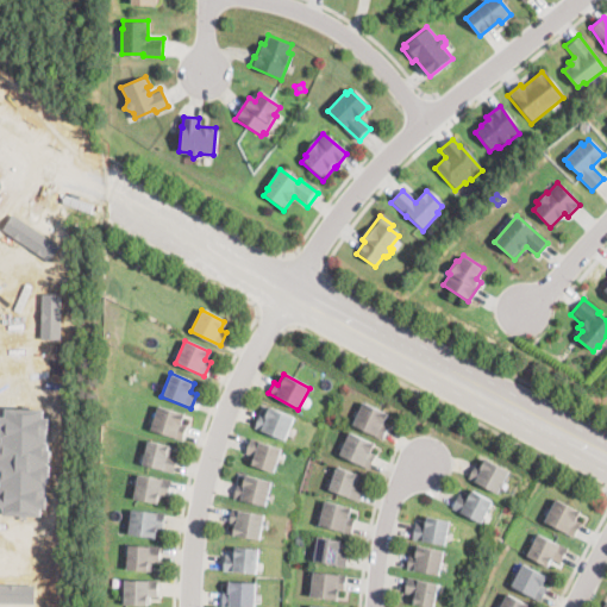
[(388,427),(382,440),(352,426),(362,405),(387,415),(382,425),(388,427)]
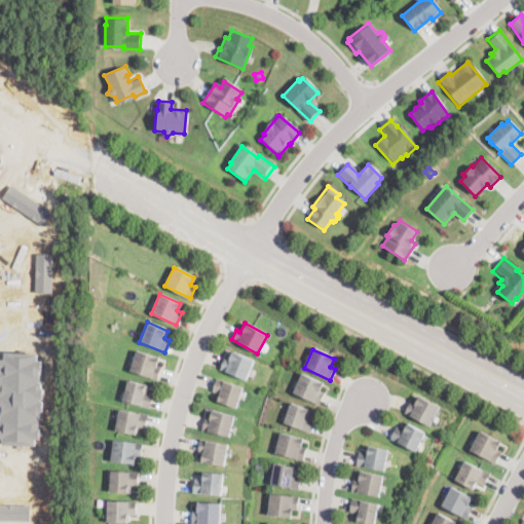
[(230,350),(253,361),(245,379),(218,368),(221,359),(226,360),(230,350)]
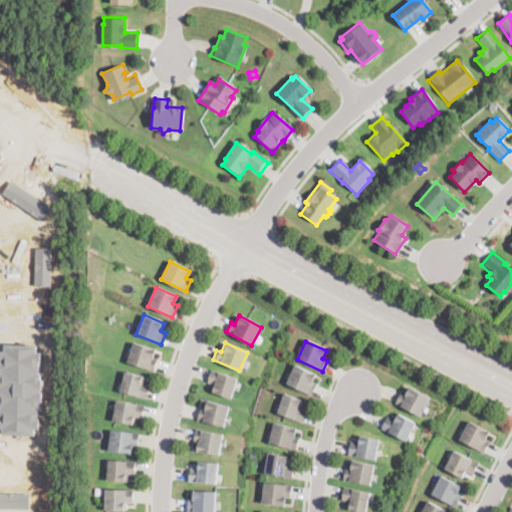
[(153,370),(126,362),(134,343),(154,349),(152,357),(157,358),(153,370)]
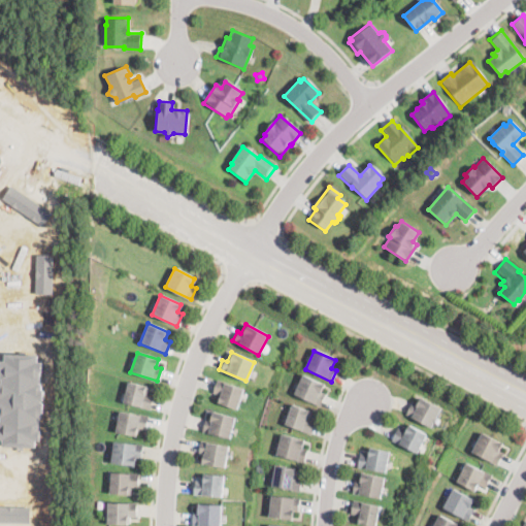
[(325,397),(319,408),(293,396),(302,375),(324,386),(320,394),(325,397)]
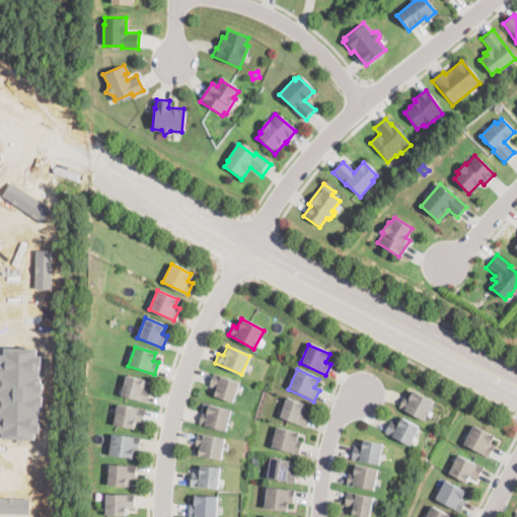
[(232,401),(211,394),(214,386),(208,383),(212,372),(239,382),(232,401)]
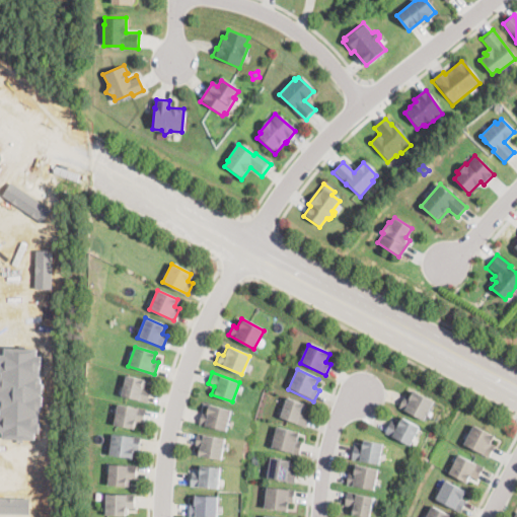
[(146,401),(121,395),(126,376),(144,380),(143,387),(149,389),(146,401)]
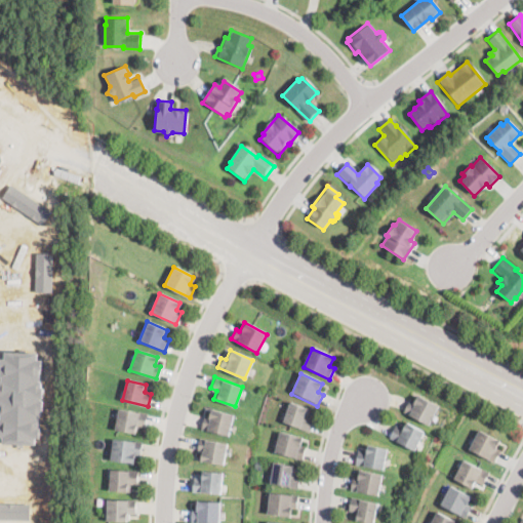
[(416,395),(438,406),(429,426),(403,412),(407,403),(411,405),(416,395)]
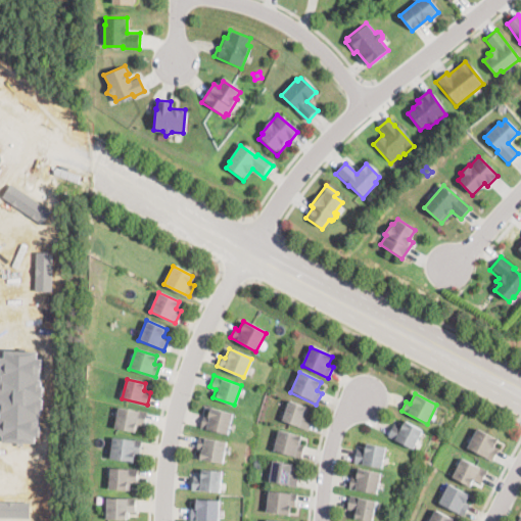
[(311,420),(306,432),(281,423),(288,403),(308,410),(304,417),(311,420)]
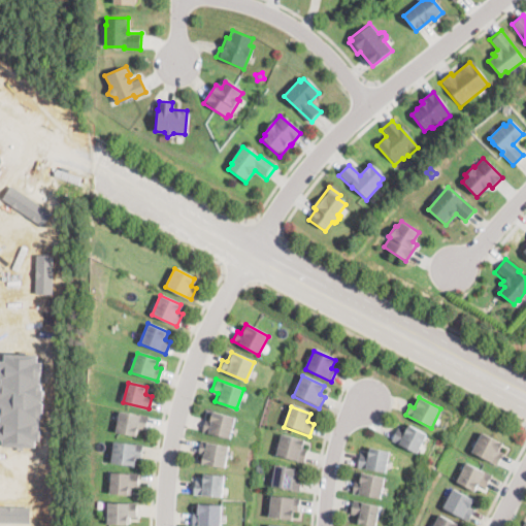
[(143,430),(137,428),(136,436),(114,432),(119,411),(146,416),(143,430)]
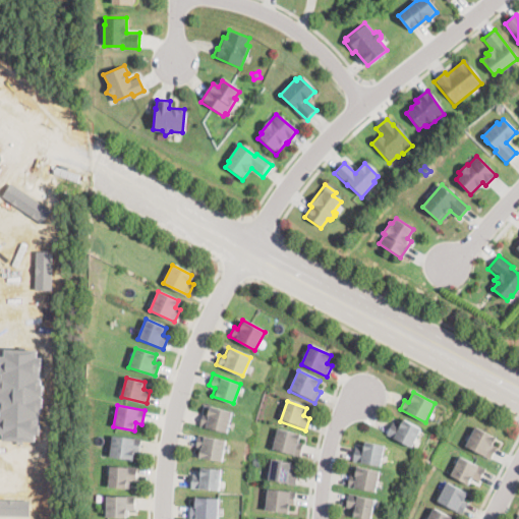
[(231,412),(226,431),(198,425),(200,416),(205,417),(208,406),(231,412)]
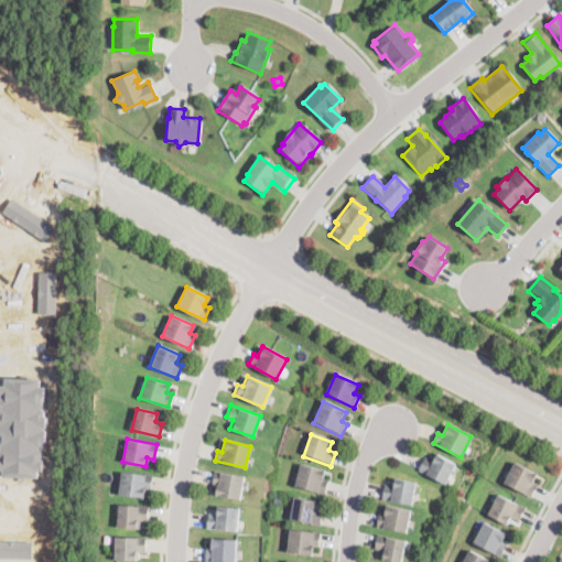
[(436,453),(455,463),(444,485),(417,471),(424,457),(432,461),(436,453)]
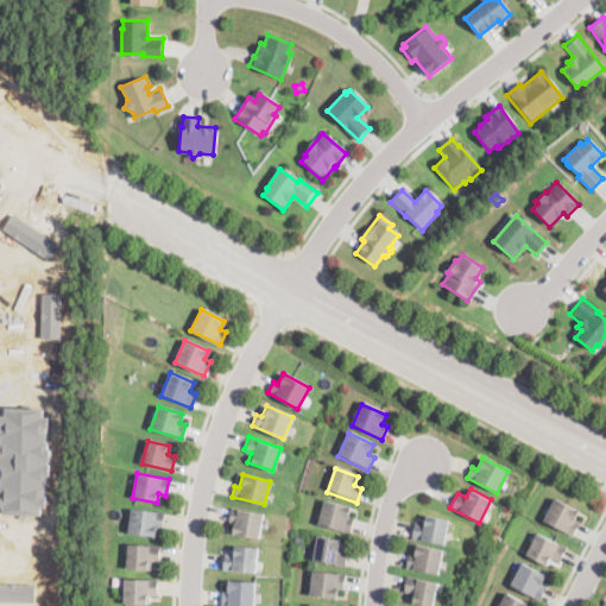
[(572,536),(543,521),(555,498),(579,511),(574,519),(579,522),(572,536)]
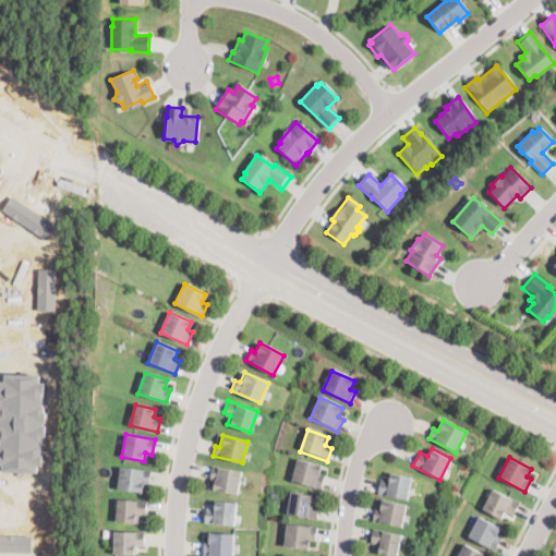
[(321,488),(291,481),(297,459),(321,466),(319,473),(324,474),(321,488)]
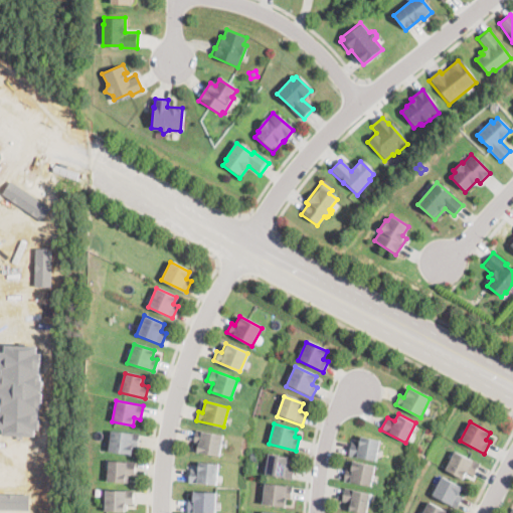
[(136,447),(130,446),(129,454),(108,452),(111,431),(138,435),(136,447)]
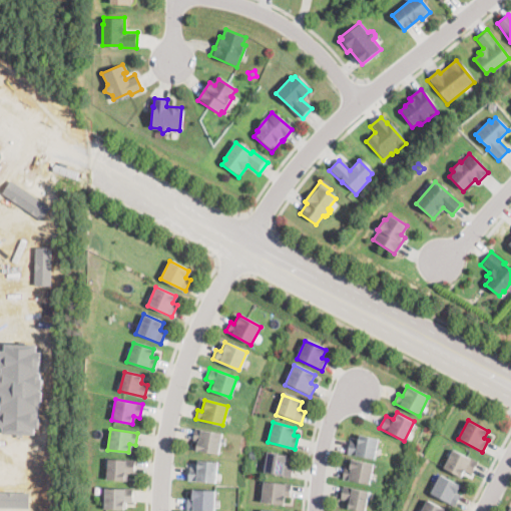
[(217,454),(192,450),(194,439),(191,439),(193,430),(220,435),(217,454)]
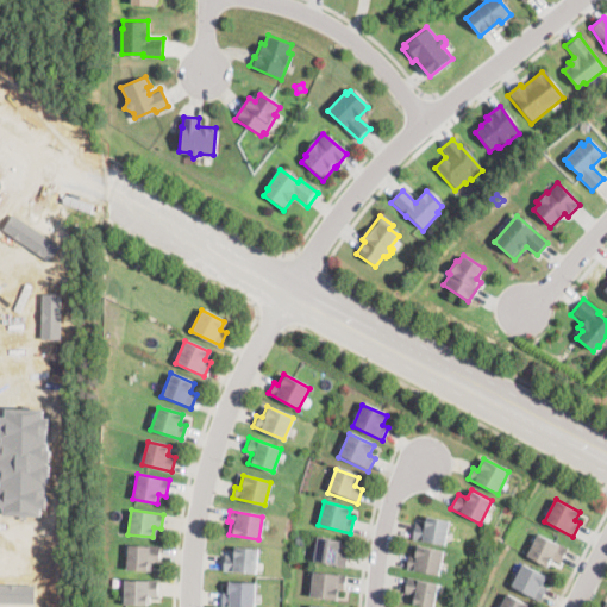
[(449,521),(444,546),(412,539),(415,524),(423,525),(424,517),(449,521)]
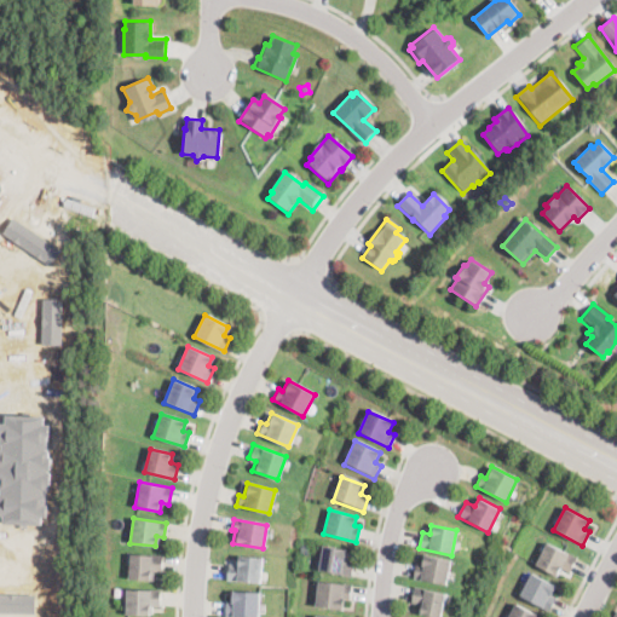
[(546,542),(534,565),(554,577),(559,568),(568,572),(576,558),(546,542)]
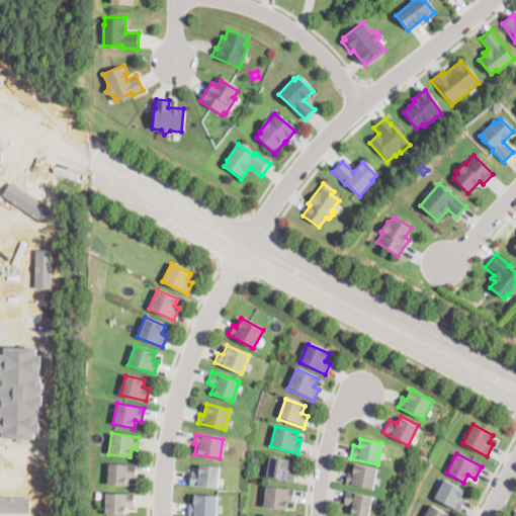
[(292,482),(265,477),(268,456),(288,460),(286,467),(294,468),(292,482)]
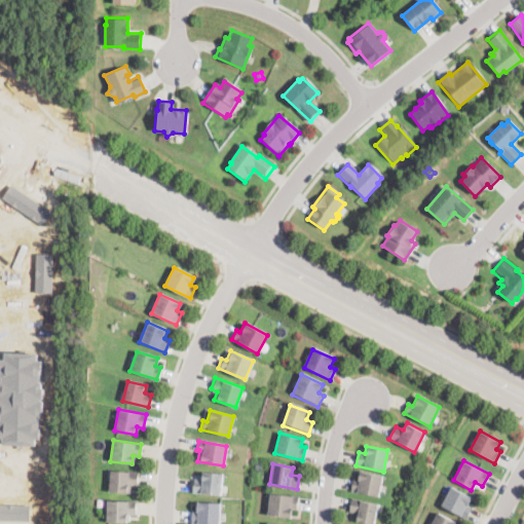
[(382,475),(377,497),(349,492),(351,480),(357,481),(359,471),(382,475)]
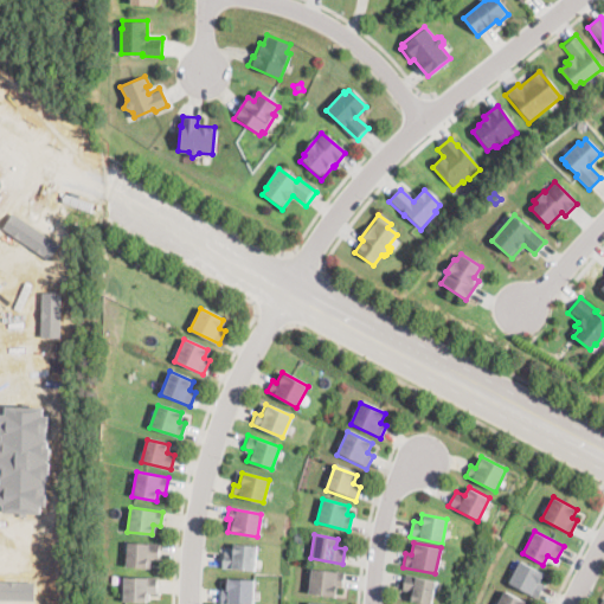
[(156,559),(148,558),(148,569),(124,567),(126,544),(156,545),(156,559)]
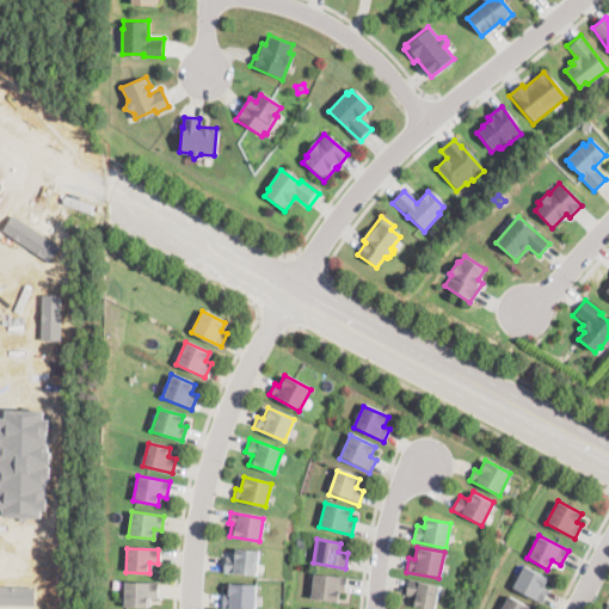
[(258,552),(256,577),(221,573),(223,554),(232,554),(233,548),(258,552)]
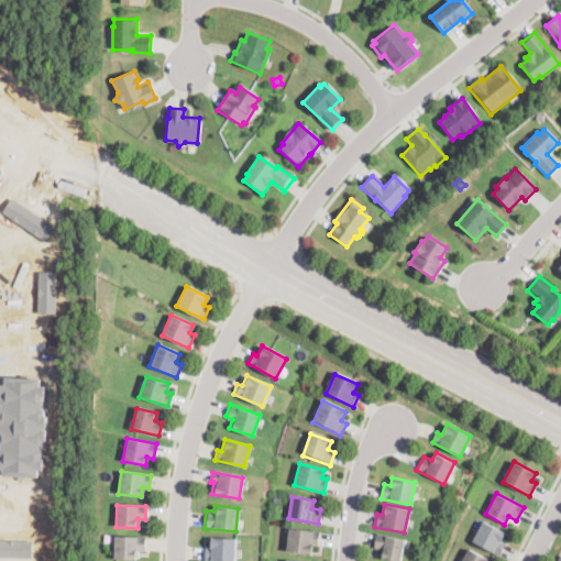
[(498,558),(471,545),(482,524),(504,535),(501,542),(505,545),(498,558)]
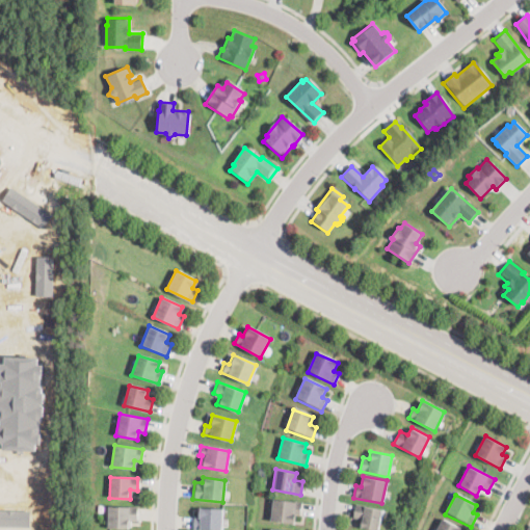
[(299,517),(293,515),(292,523),(270,521),(271,500),(300,503),(299,517)]
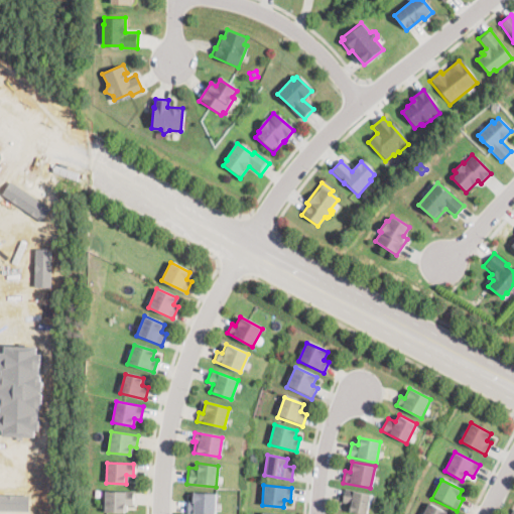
[(354,513),(348,512),(350,502),(342,500),(344,489),(370,494),(366,513),(354,513)]
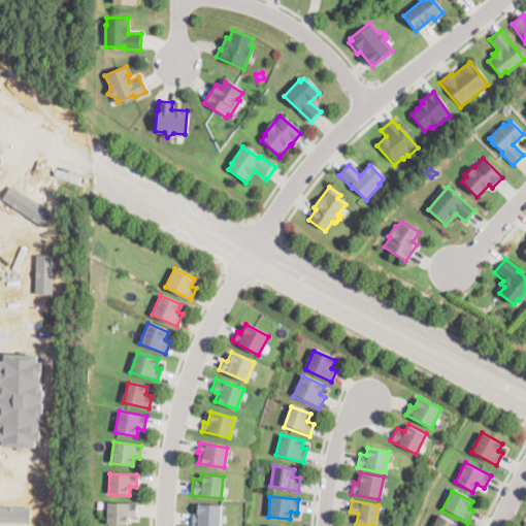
[(135,518),(128,518),(128,524),(106,524),(106,503),(135,503),(135,518)]
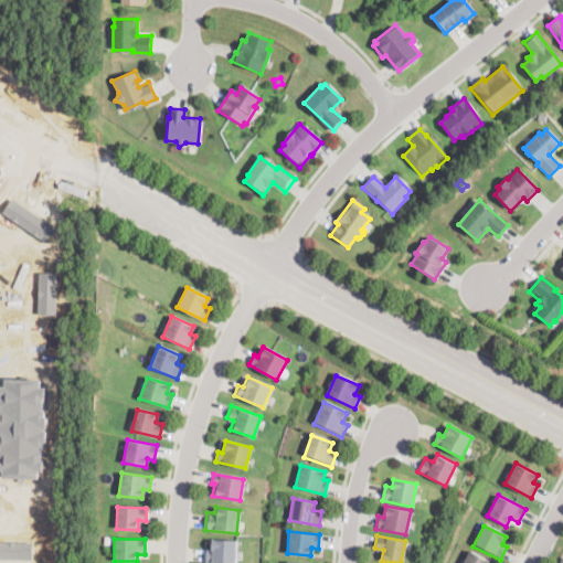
[(235,540),(234,562),(203,562),(203,548),(209,549),(210,540),(235,540)]
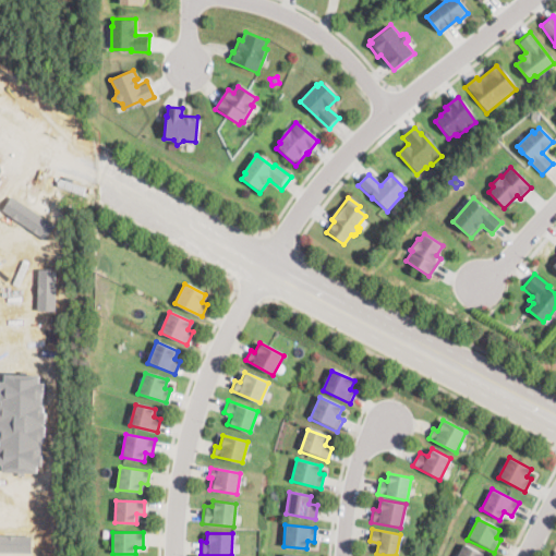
[(457,555),(463,546),(479,555),(457,555)]
